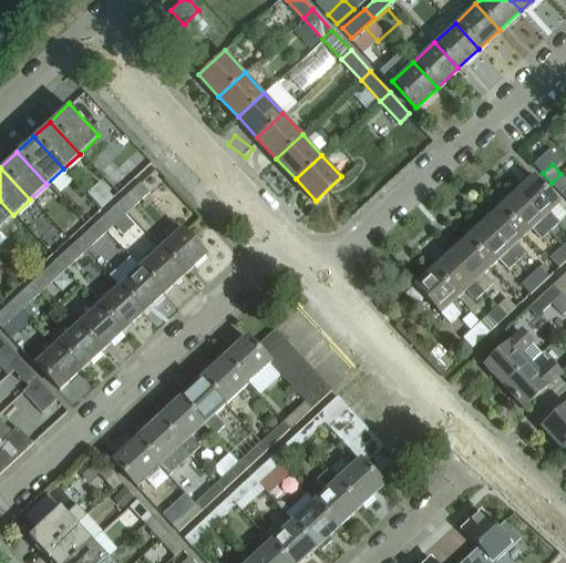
[(515,191),(551,229),(559,222),(549,212),(559,203),(530,170),(521,178),(524,182),(515,191)]
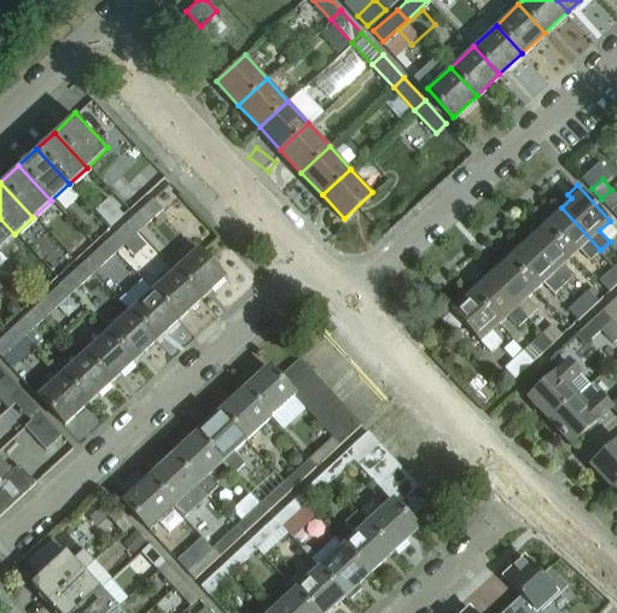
[(616,194),(611,190),(601,199),(610,209),(611,208),(616,215),(616,194)]
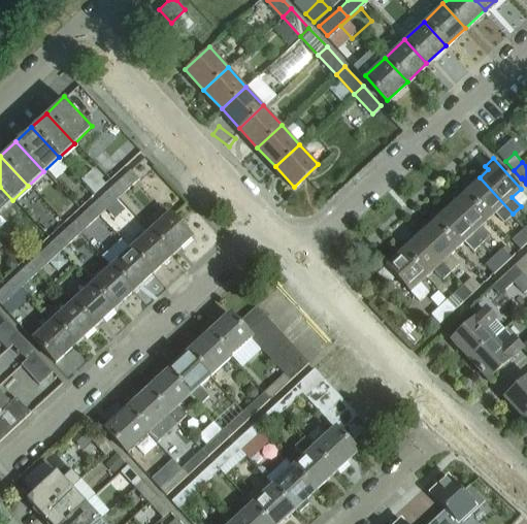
[(104,181),(93,167),(83,177),(94,191),(104,181)]
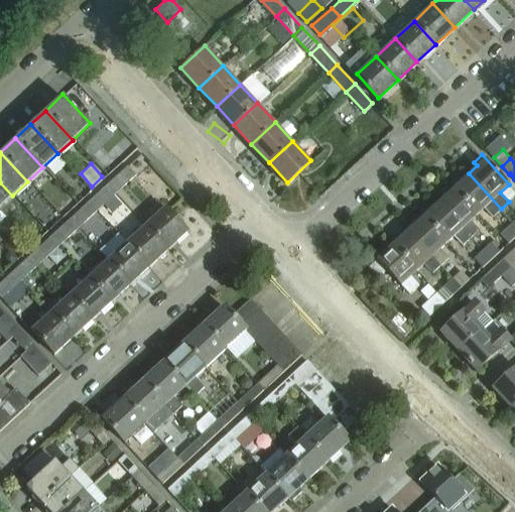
[(127,164),(108,181),(116,190),(135,172),(127,164)]
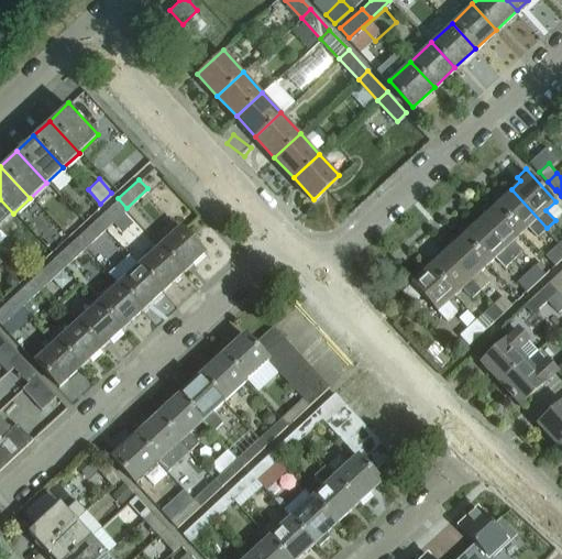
[(538,237),(547,228),(511,189),(502,198),(498,194),(491,200),(521,233),(529,227),(538,237)]
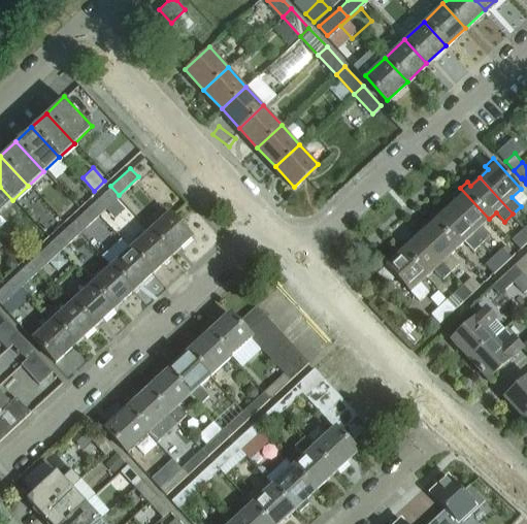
[(99,213),(119,195),(110,186),(92,204),(99,213)]
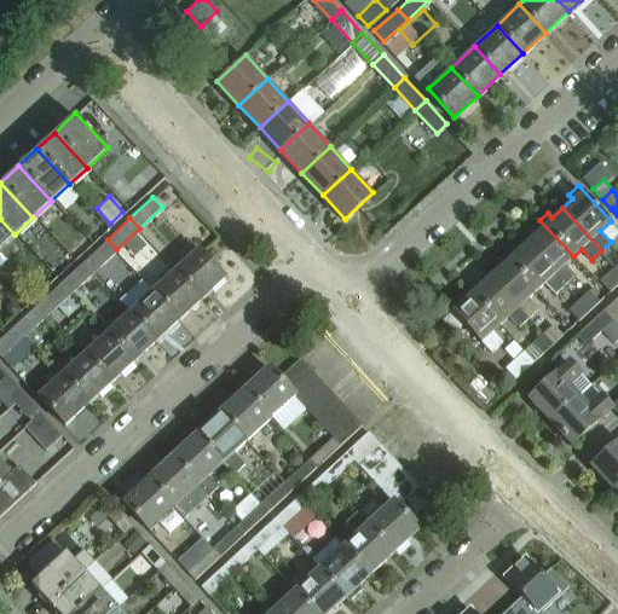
[(0,248),(15,235),(0,219),(0,248)]
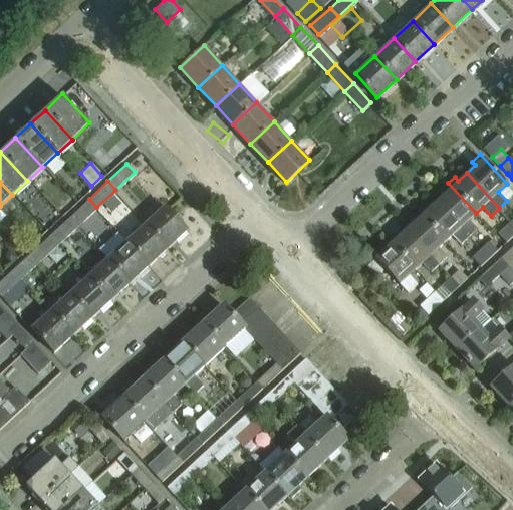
[(468,220),(476,213),(448,183),(442,189),(446,193),(436,202),(468,236),(476,229),(468,220)]
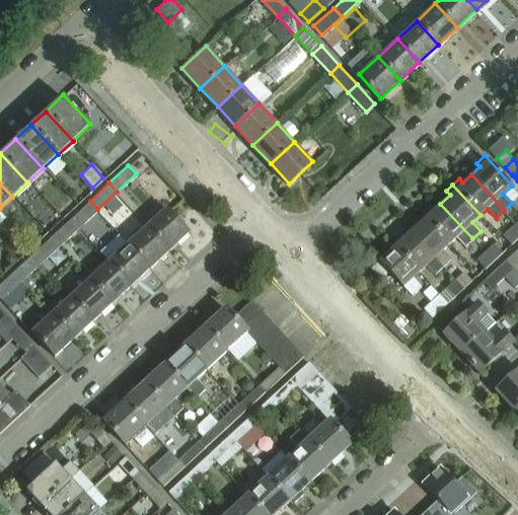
[(79,227),(97,209),(90,201),(71,218),(79,227)]
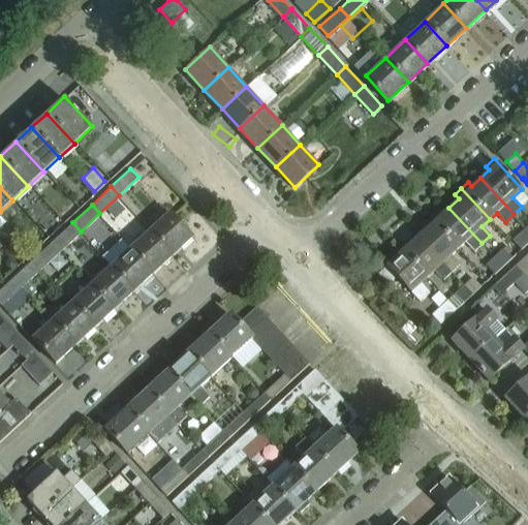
[(474,251),(482,243),(448,208),(442,214),(438,210),(430,217),(459,248),(466,242),(474,251)]
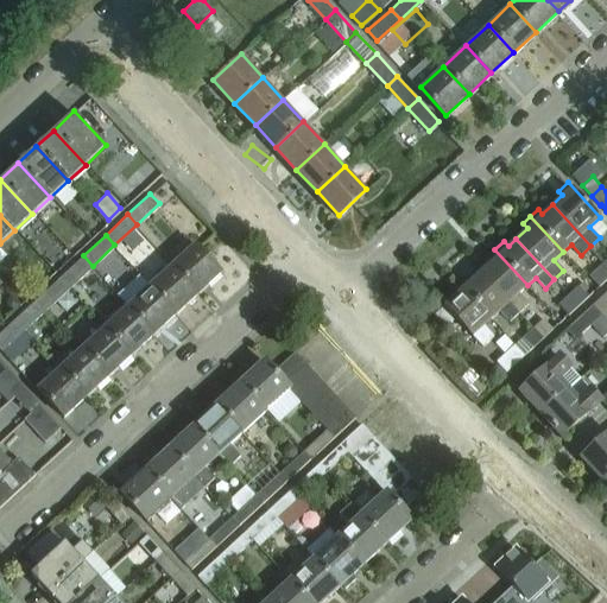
[(174,264),(198,291),(221,270),(196,242),(174,264)]
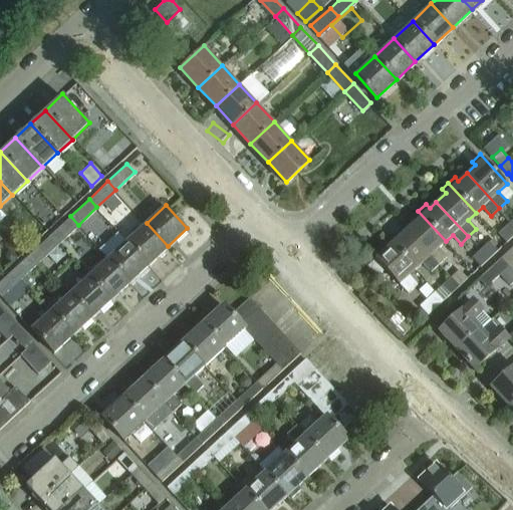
[(439,248),(446,241),(418,211),(412,217),(416,221),(407,229),(439,264),(447,257),(439,248)]
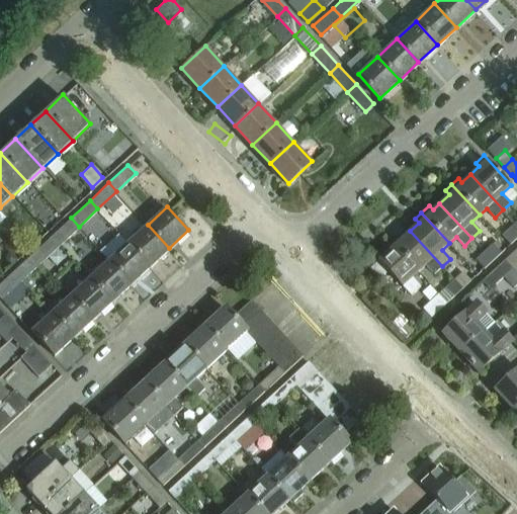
[(60,244),(79,227),(71,218),(52,235),(60,244)]
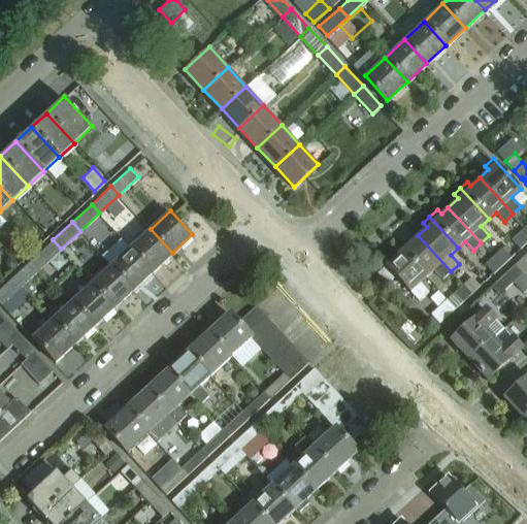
[(524,243),(526,240),(526,229),(525,227),(516,235),(524,243)]
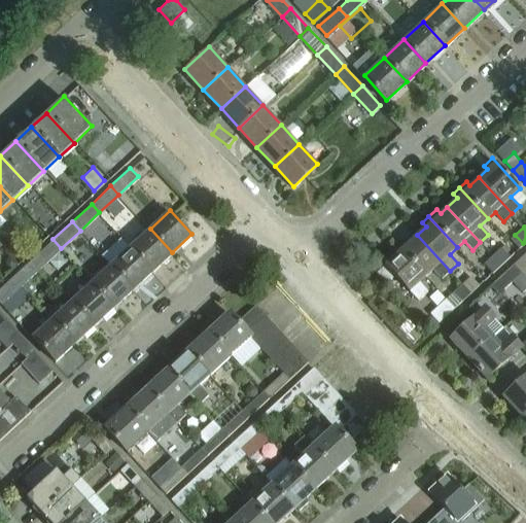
[(152,270),(172,252),(150,229),(131,246),(152,270)]
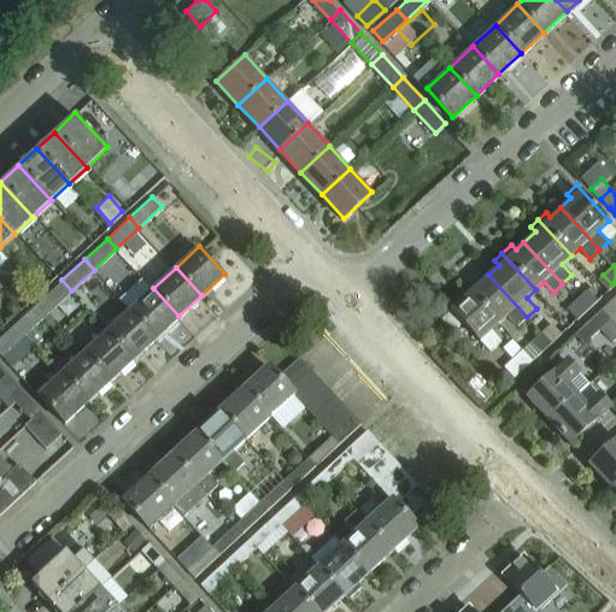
[(517,327),(527,317),(488,275),(480,282),(475,278),(467,286),(500,323),(508,316),(517,327)]
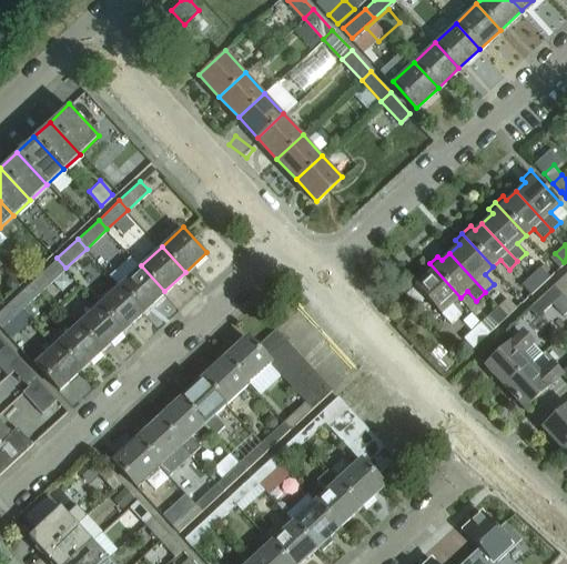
[(44,286),(66,268),(57,258),(36,278),(44,286)]
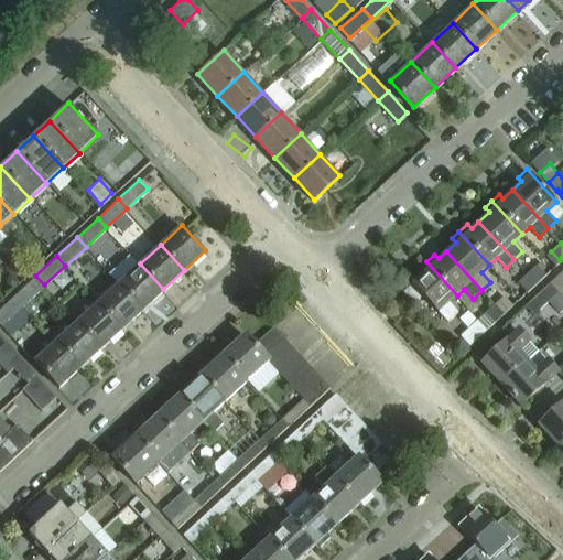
[(450,302),(457,295),(426,261),(419,269),(423,272),(413,281),(448,319),(457,310),(450,302)]
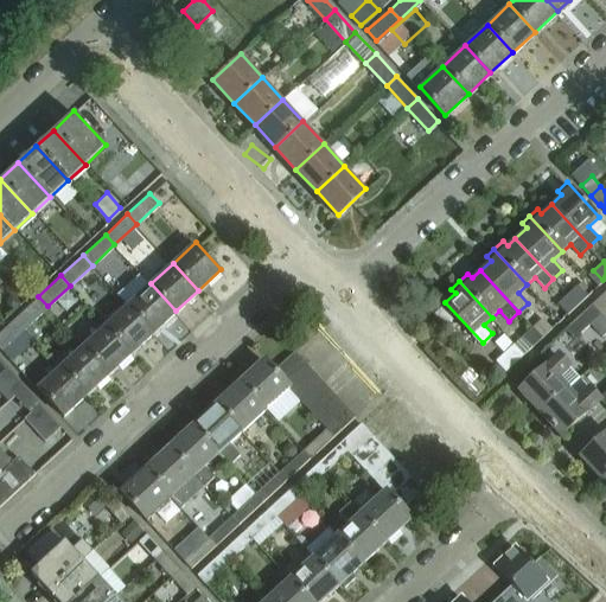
[(153,332),(176,311),(151,283),(128,305),(153,332)]
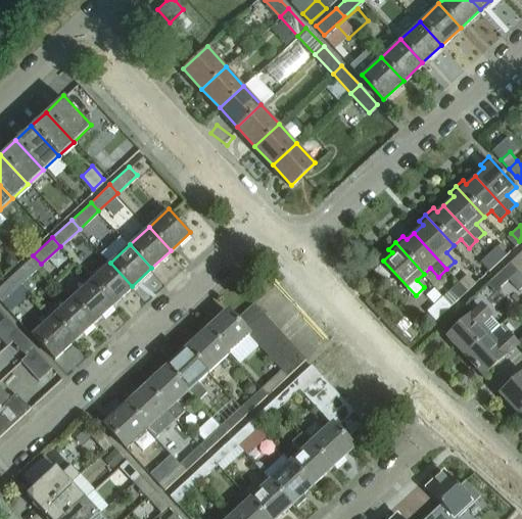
[(489,253),(496,262),(505,254),(497,246),(489,253)]
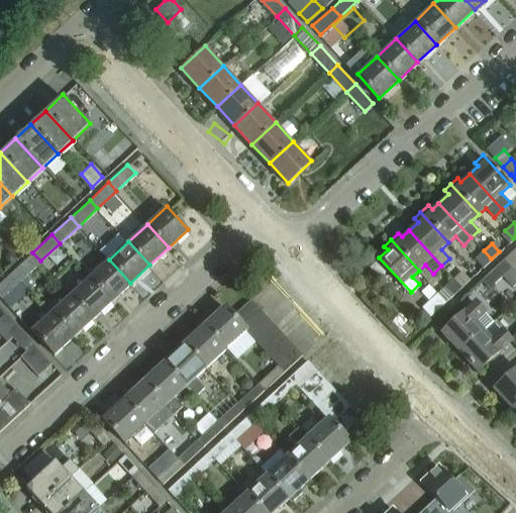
[(512,268),(515,264),(515,246),(504,259),(512,268)]
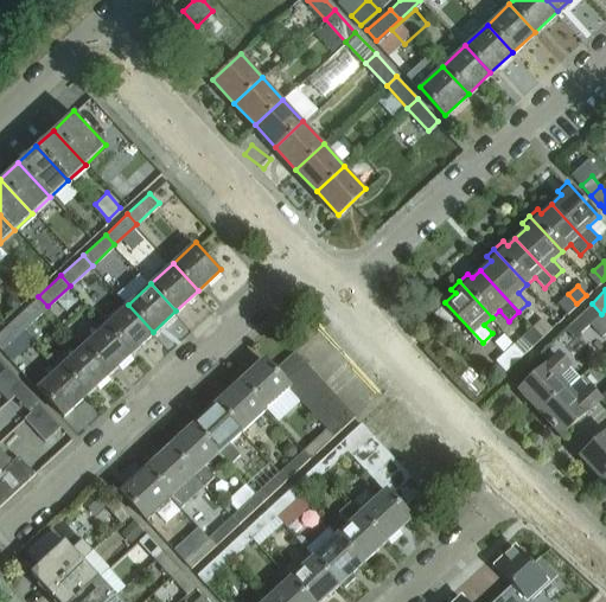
[(567,313),(576,303),(568,294),(557,303),(567,313)]
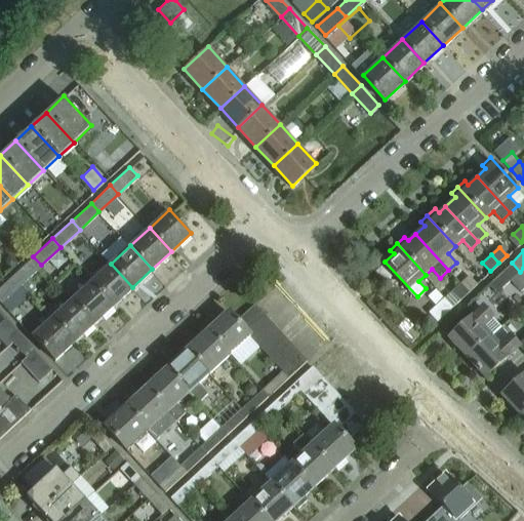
[(23,283),(41,265),(33,256),(14,274),(23,283)]
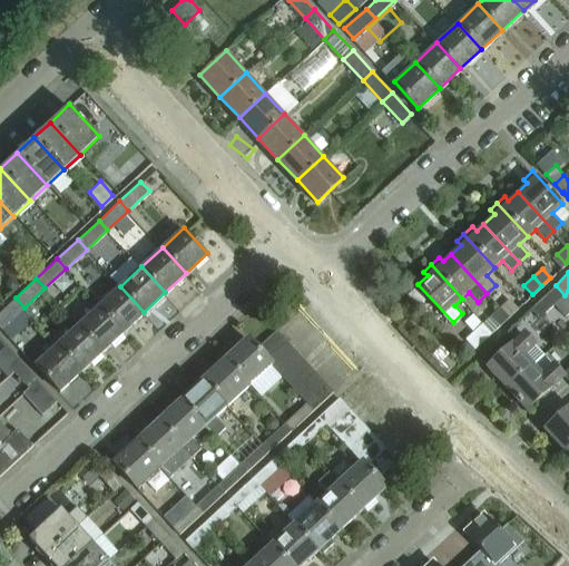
[(556,285),(532,308),(541,316),(556,303),(566,314),(568,311),(568,300),(565,295),(556,285)]
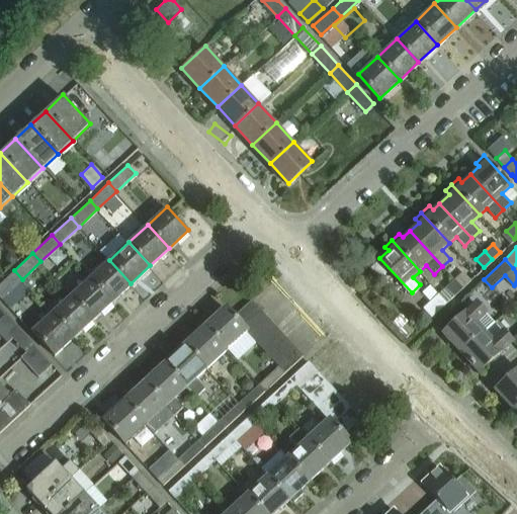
[(111,301),(131,283),(109,260),(90,277),(111,301)]
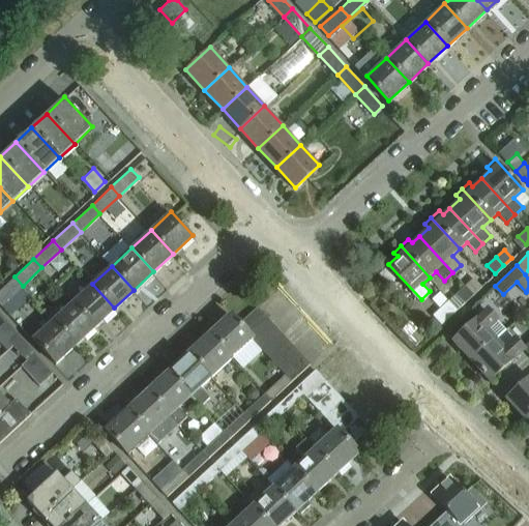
[(0,302),(2,304),(23,286),(15,276),(0,289),(0,302)]
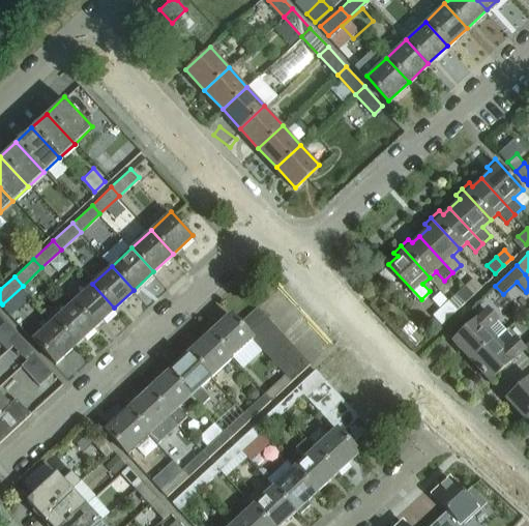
[(465,286),(472,294),(481,286),(473,278),(465,286)]
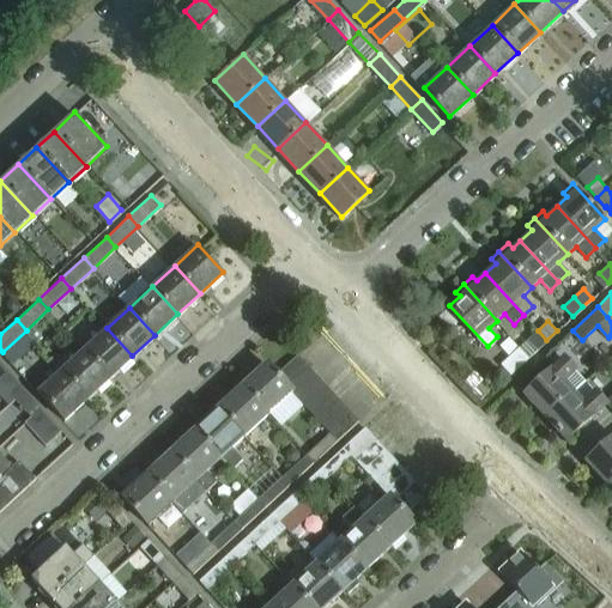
[(110,376),(132,356),(107,328),(84,348),(110,376)]
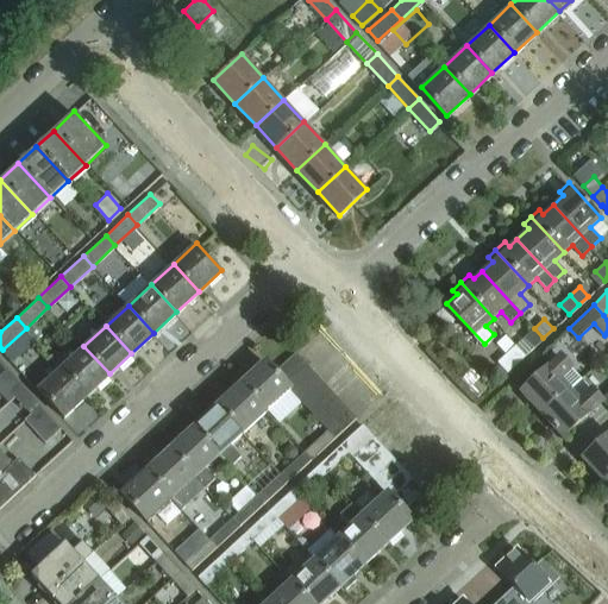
[(533,347),(543,338),(534,328),(525,337),(533,347)]
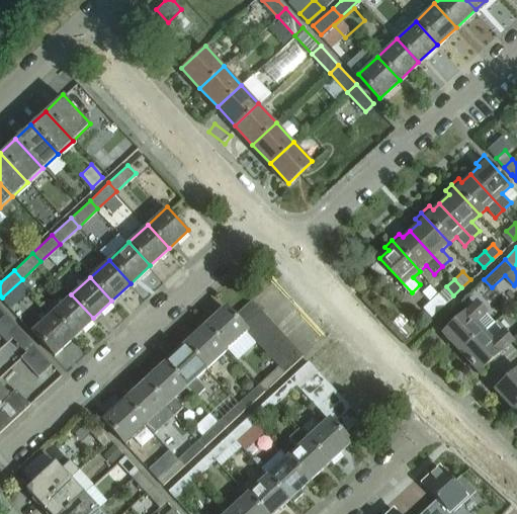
[(439,291),(438,292),(424,306),(432,315),(447,301),(439,291)]
